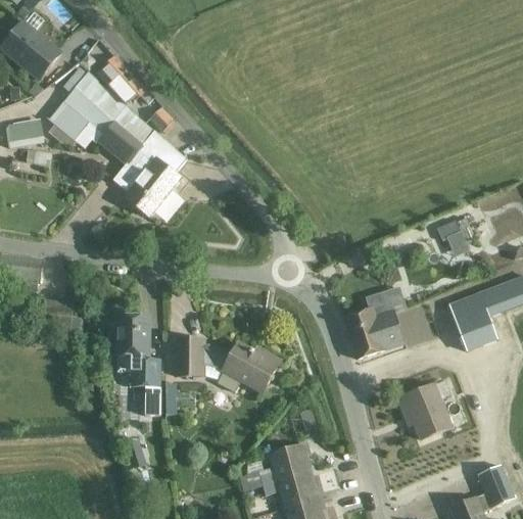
[(13,2),(18,8),(26,0),(8,0),(11,3),(13,2)]
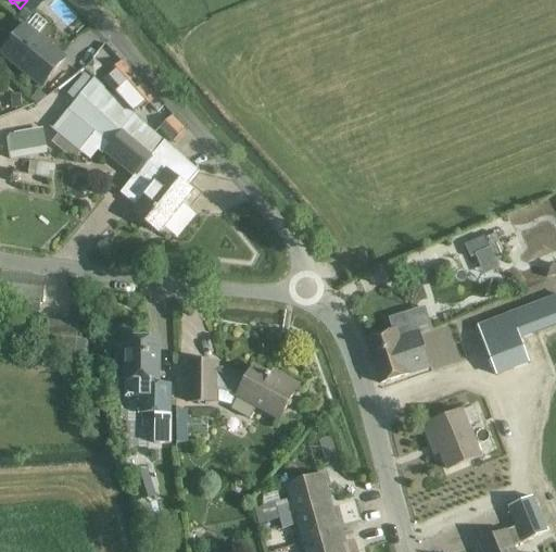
[(35,9),(27,2),(20,11),(27,17),(35,9)]
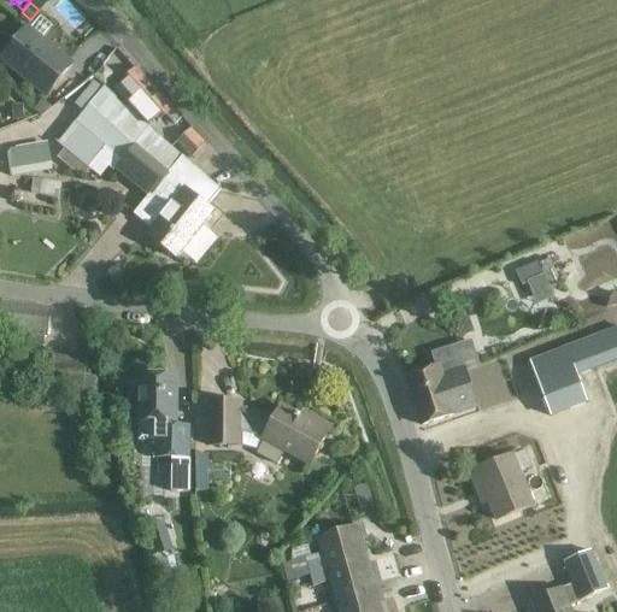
[(52,84),(71,60),(27,24),(1,56),(27,76),(33,68),(52,84)]
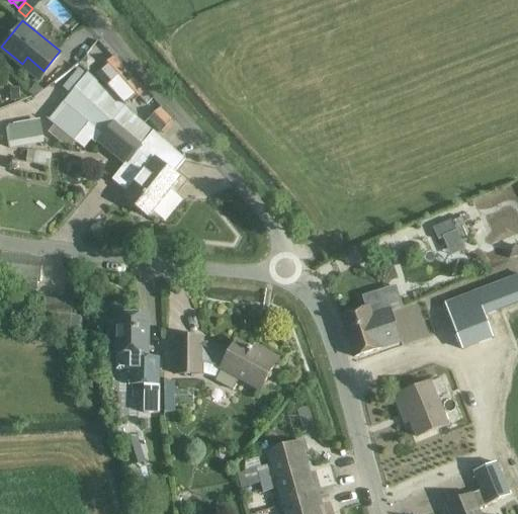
[(100,66),(93,72),(109,90),(128,105),(133,102),(131,100),(139,93),(146,101),(153,95),(146,87),(145,88),(114,55),(100,67),(100,66)]
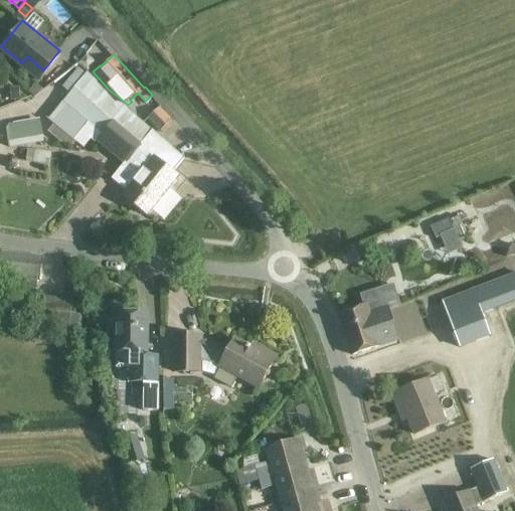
[(151,209),(164,219),(182,196),(169,186),(178,174),(174,170),(184,155),(151,127),(152,127),(127,105),(128,105),(109,90),(93,74),(79,64),(61,86),(68,92),(47,117),(72,138),(82,126),(96,138),(101,132),(104,134),(101,137),(126,157),(112,176),(127,188),(123,192),(148,212),(151,209)]
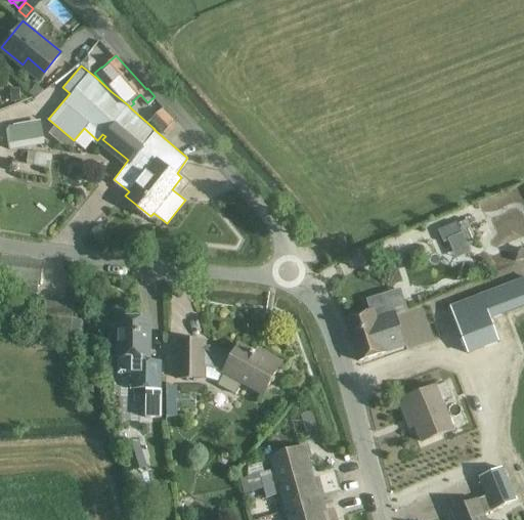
[(149,117),(163,130),(174,119),(161,105),(149,117)]
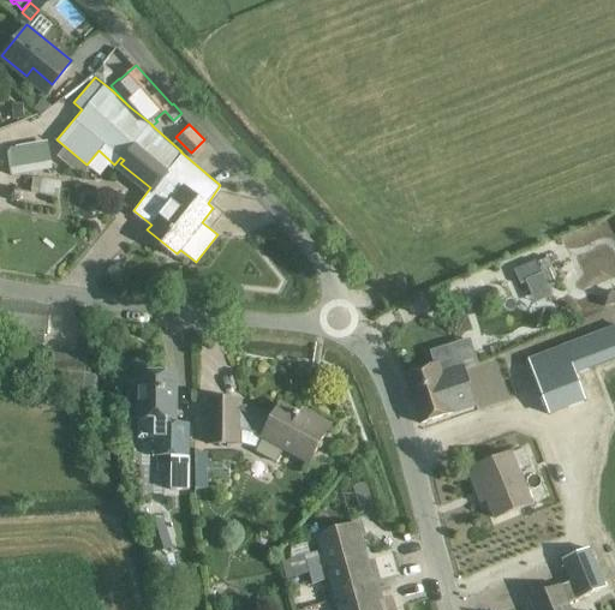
[(7,150),(11,173),(52,166),(48,139),(10,145),(7,150)]
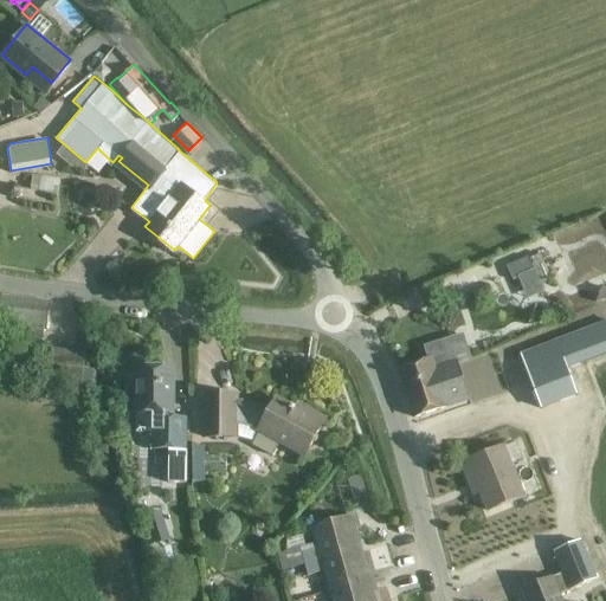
[(20,187),(17,182),(12,182),(8,185),(7,191),(11,194),(15,195),(20,192),(20,187)]
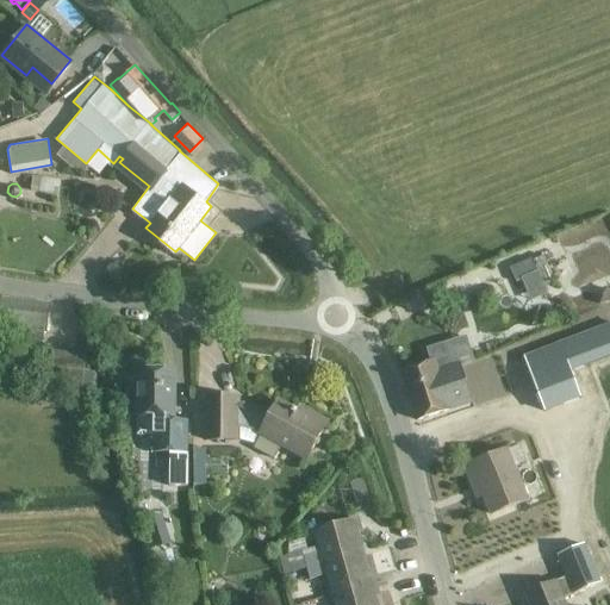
[(531,259),(531,257),(510,267),(516,279),(521,276),(537,269),(543,285),(554,280),(543,254),(531,259)]
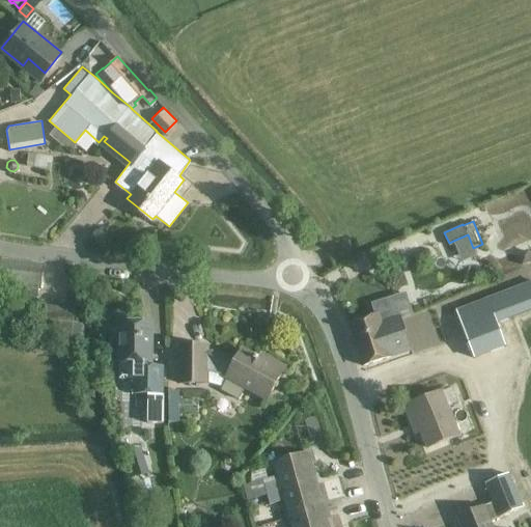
[(530,255),(528,248),(518,252),(522,261),(530,257),(530,255)]
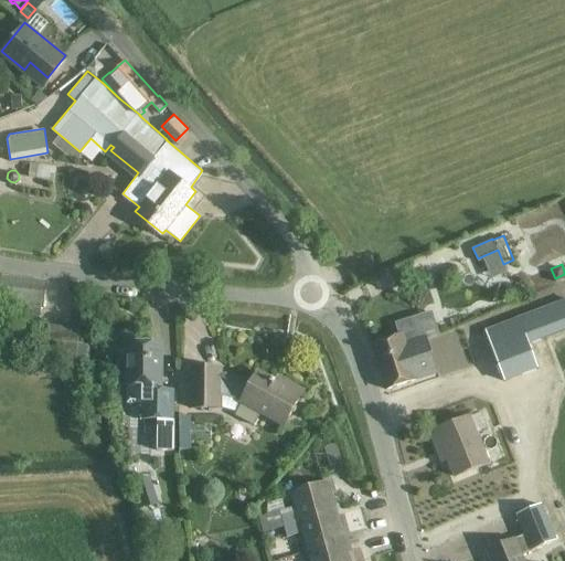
[(42,306),(45,279),(0,273),(0,275),(0,299),(12,302),(10,319),(38,324),(40,306),(42,306)]
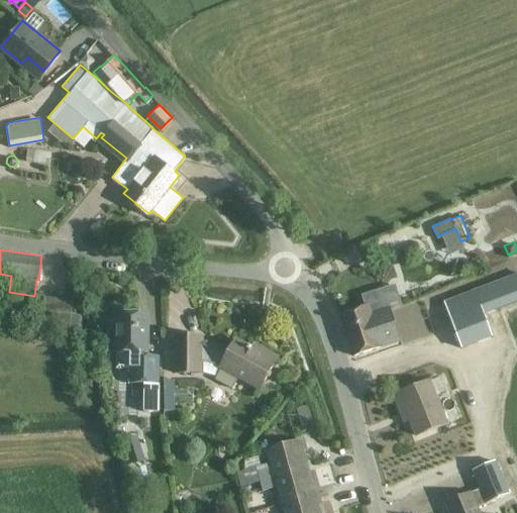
[(516,272),(443,300),(461,346),(493,335),(484,312),(516,299),(516,272)]
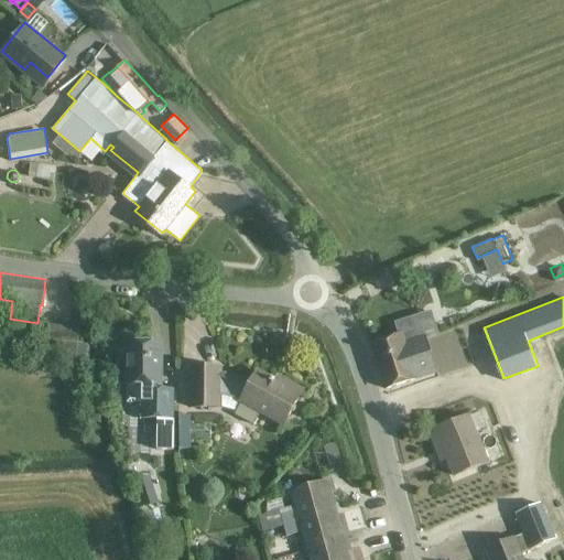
[(36,353),(75,359),(80,326),(42,320),(36,353)]
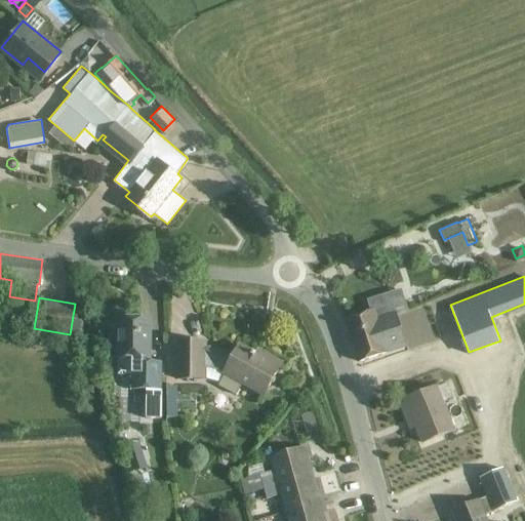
[(346,318),(359,358),(386,350),(372,309),(346,318)]
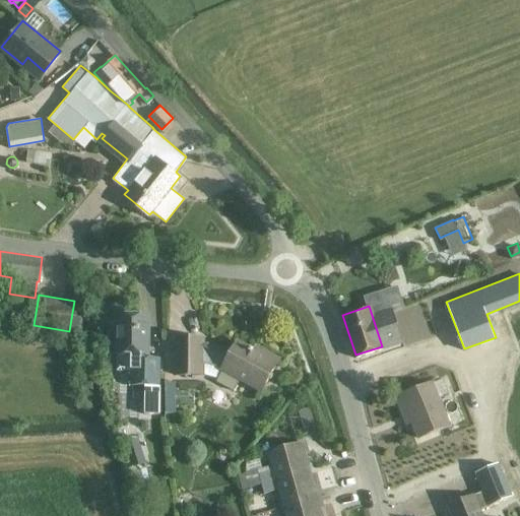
[(143,411),(160,411),(160,356),(147,356),(148,313),(117,313),(117,351),(119,351),(119,366),(130,366),(130,384),(143,385),(143,411)]
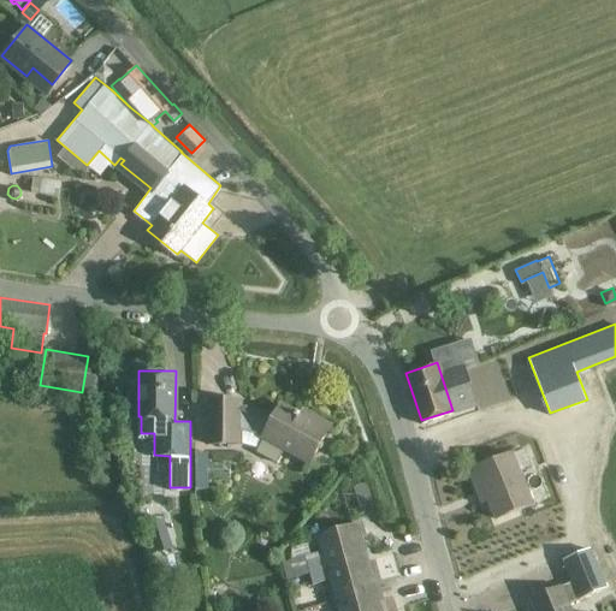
[(284,446),(309,461),(327,425),(309,415),(307,420),(279,405),(276,413),(243,403),(243,397),(205,397),(205,444),(242,444),(242,429),(264,434),(256,449),(277,461),(284,446)]
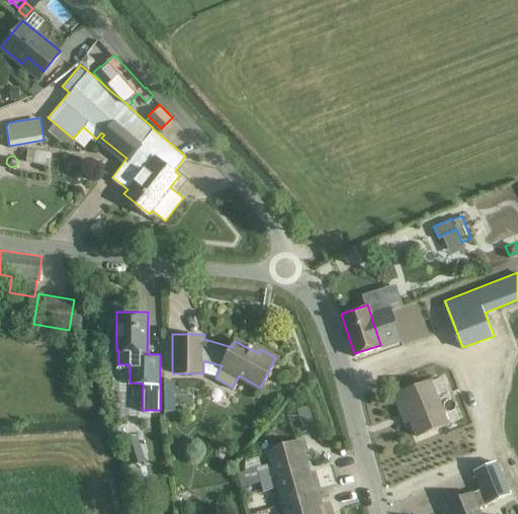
[(406,407),(417,434),(448,422),(436,394),(446,390),(440,375),(430,379),(430,378),(395,394),(401,409),(406,407)]
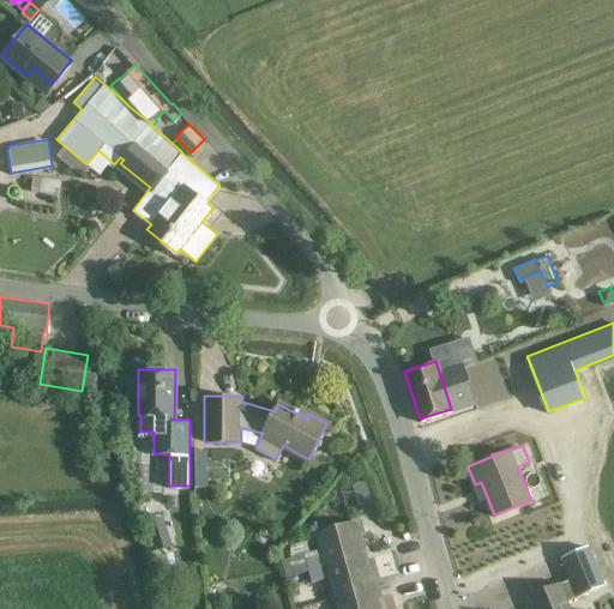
[(194,446),(194,482),(208,482),(206,446),(194,446)]
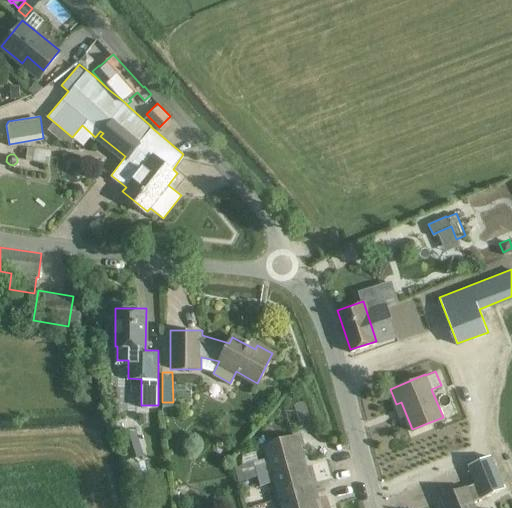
[(307,398),(294,400),(298,421),(311,418),(307,398)]
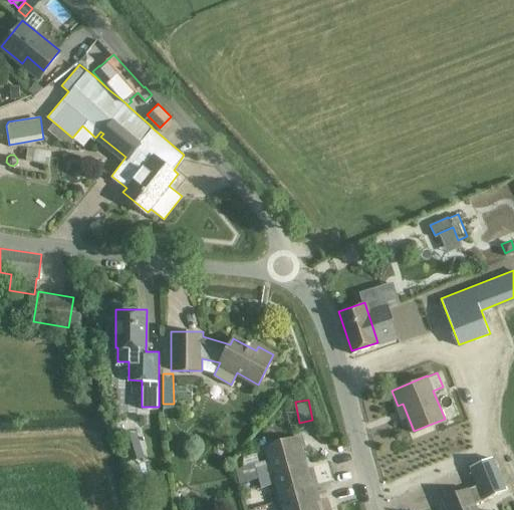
[(235,468),(239,482),(245,480),(258,476),(306,463),(298,436),(263,445),(267,459),(258,461),(256,452),(243,456),(243,465),(235,468)]
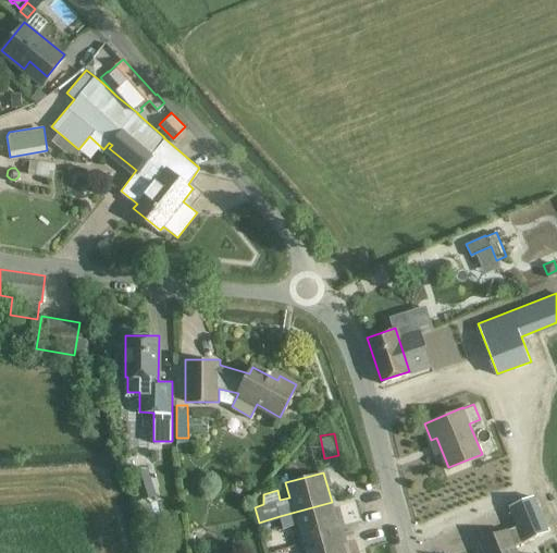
[(151,480),(137,484),(140,498),(155,494),(151,480)]
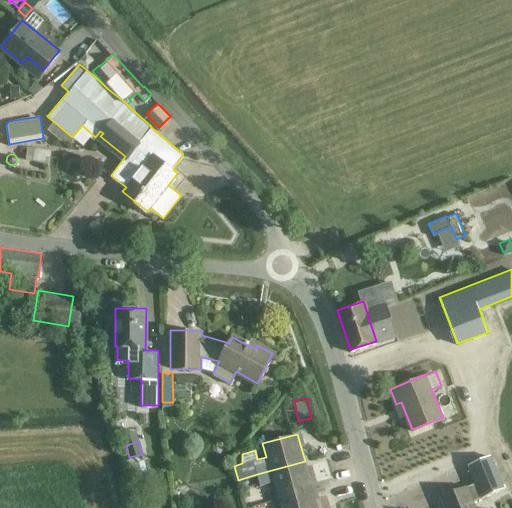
[(440,495),(445,507),(476,507),(473,500),(504,487),(491,454),(467,464),(475,482),(467,486),(466,484),(440,495)]
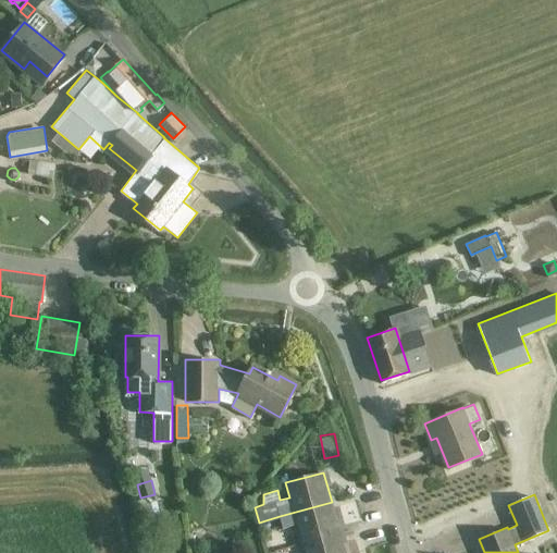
[(332,502),(280,516),(282,527),(297,523),(301,541),(339,530),(332,502)]
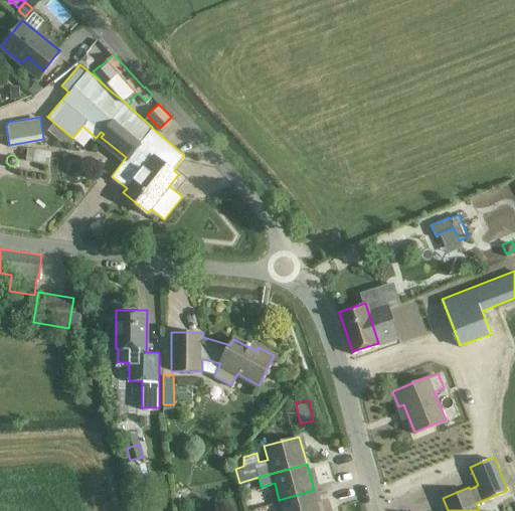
[(320,510),(314,490),(279,500),(282,510),(320,510)]
